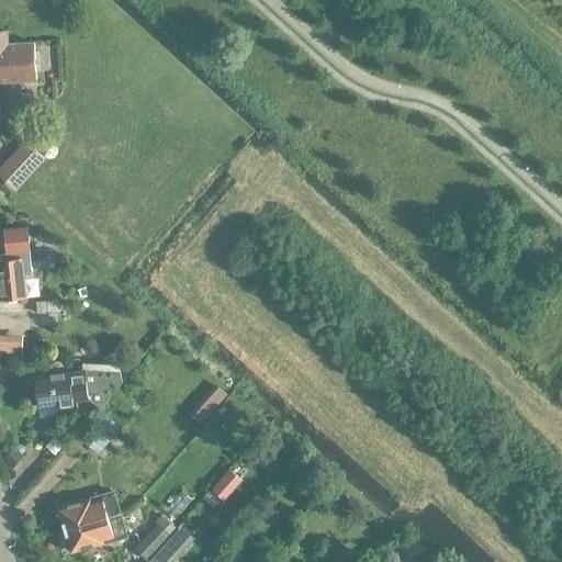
[(0,80),(37,79),(35,42),(0,44),(0,80)]
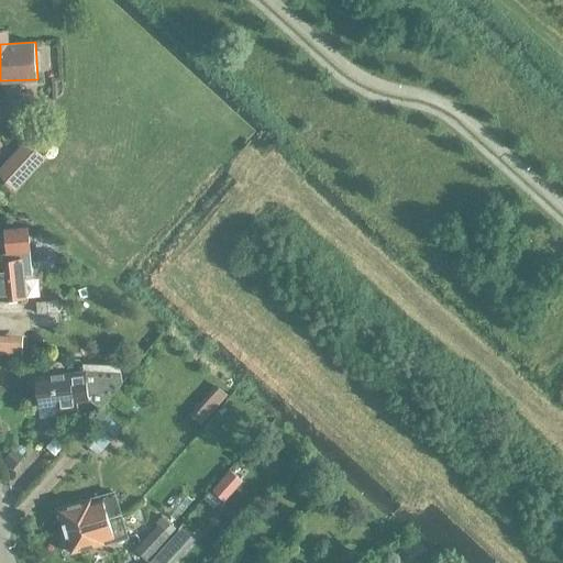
[(0,168),(0,179),(14,192),(41,162),(21,145),(0,168)]
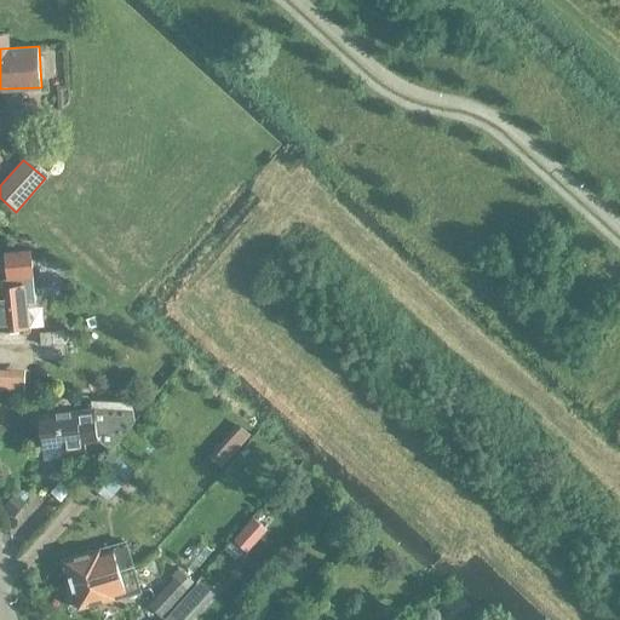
[(33,277),(32,260),(10,263),(11,280),(5,280),(6,287),(0,287),(0,314),(1,329),(29,327),(24,286),(23,286),(22,279),(33,277)]
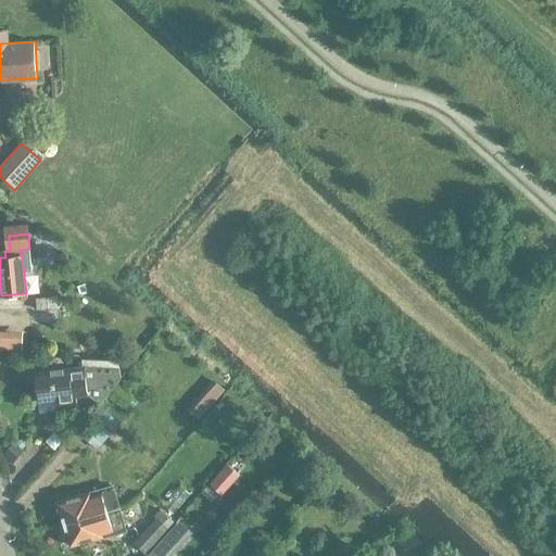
[(59,297),(36,298),(37,310),(60,307),(59,297)]
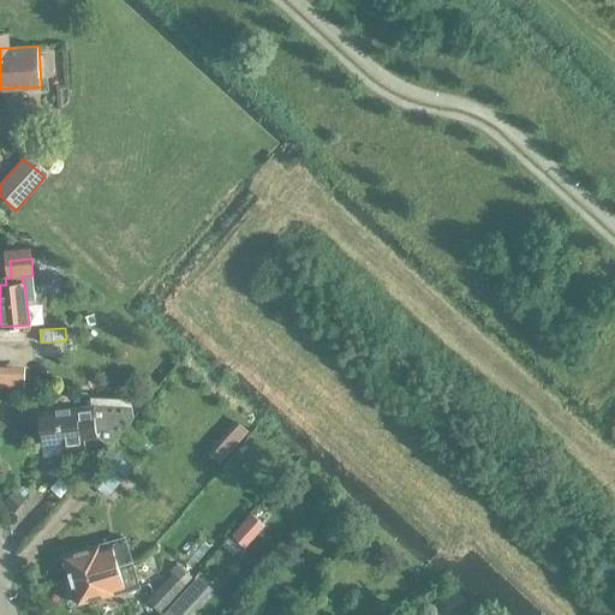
[(9,372),(7,387),(25,387),(25,372),(9,372)]
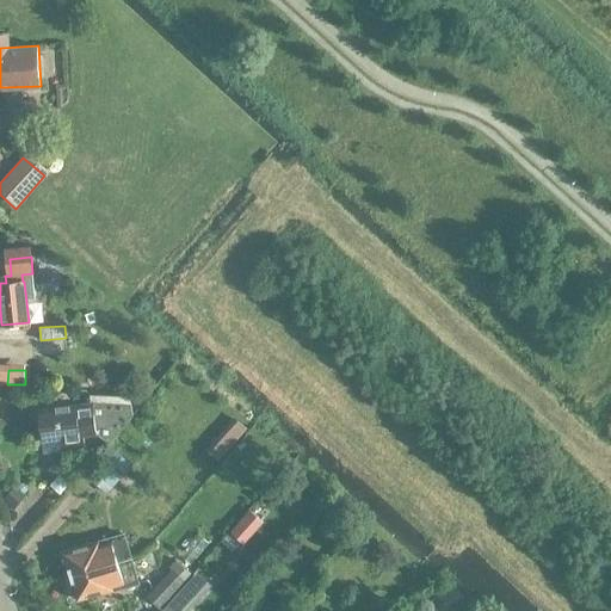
[(76,403),(38,409),(39,413),(35,415),(36,426),(41,427),(44,454),(63,451),(62,446),(81,444),(80,433),(97,432),(109,443),(134,413),(130,395),(90,393),(91,403),(76,405),(76,403)]
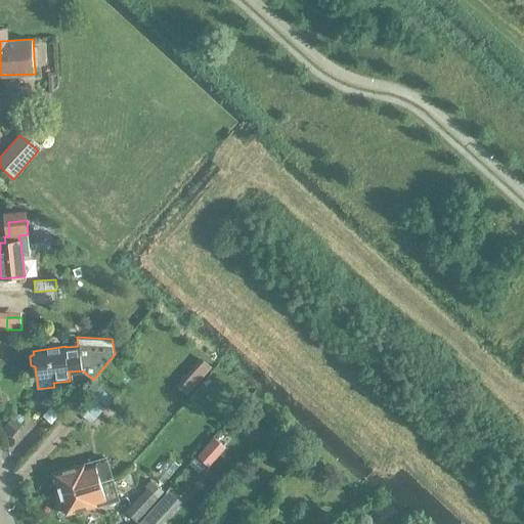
[(202,359),(177,386),(187,395),(211,368),(202,359)]
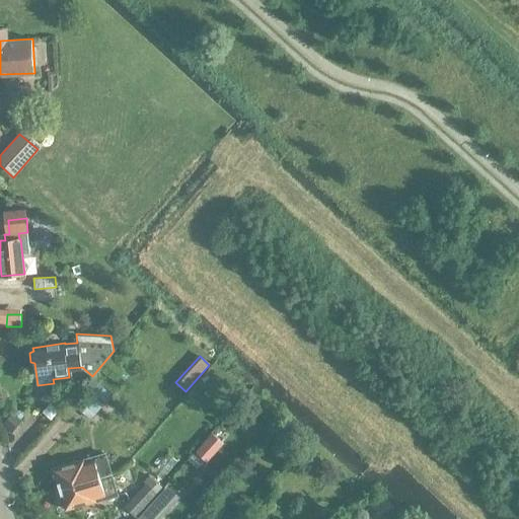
[(94,381),(74,404),(90,419),(110,394),(94,381)]
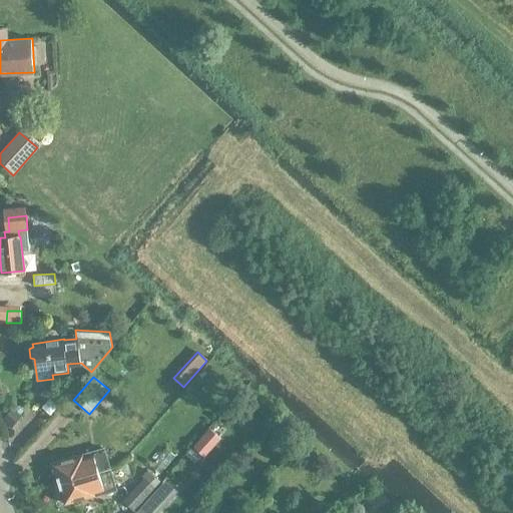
[(11,426),(19,416),(12,409),(3,420),(11,426)]
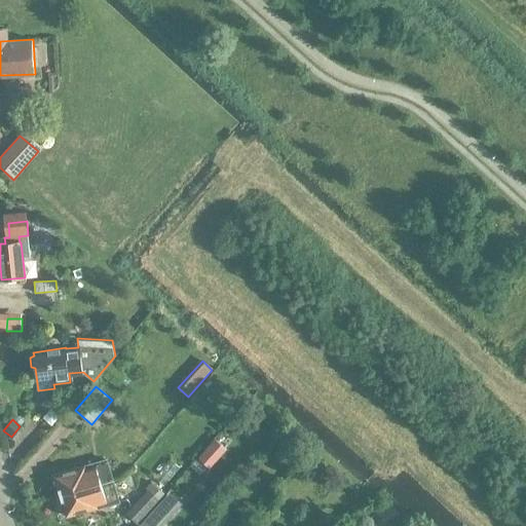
[(210,466),(228,447),(217,436),(198,455),(210,466)]
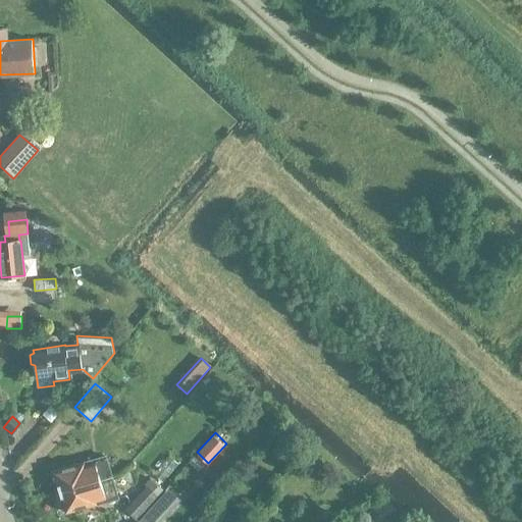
[(53,471),(60,492),(112,476),(105,456),(53,471)]
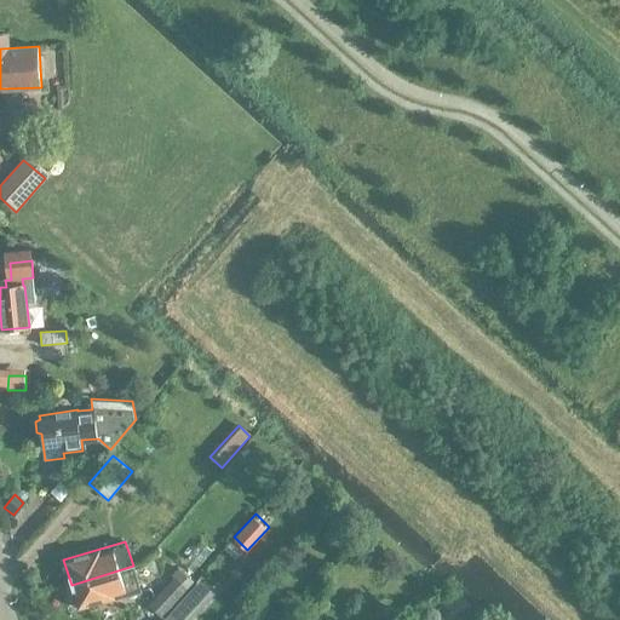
[(214,555),(204,545),(183,566),(194,577),(214,555)]
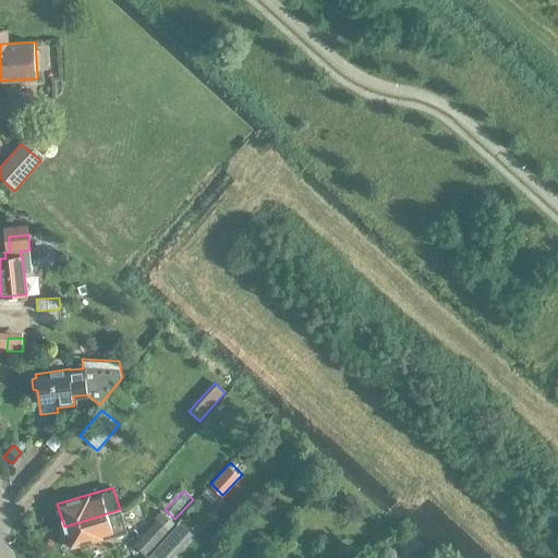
[(120,509),(64,526),(71,548),(126,532),(120,509)]
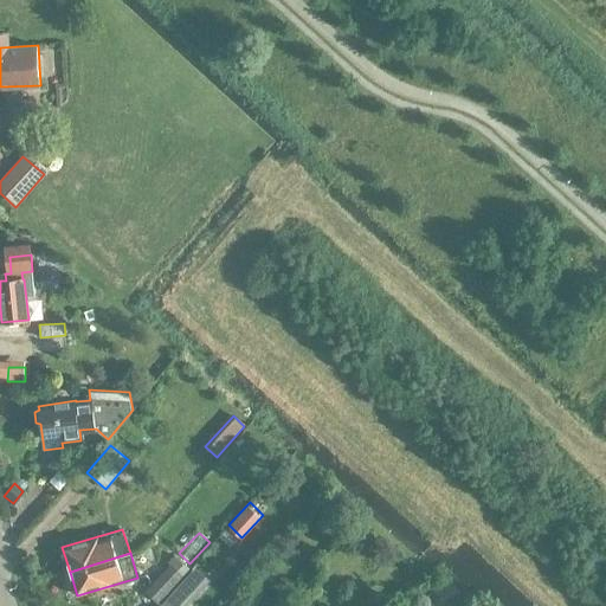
[(158,604),(185,575),(189,571),(175,558),(169,565),(172,567),(147,594),(158,604)]
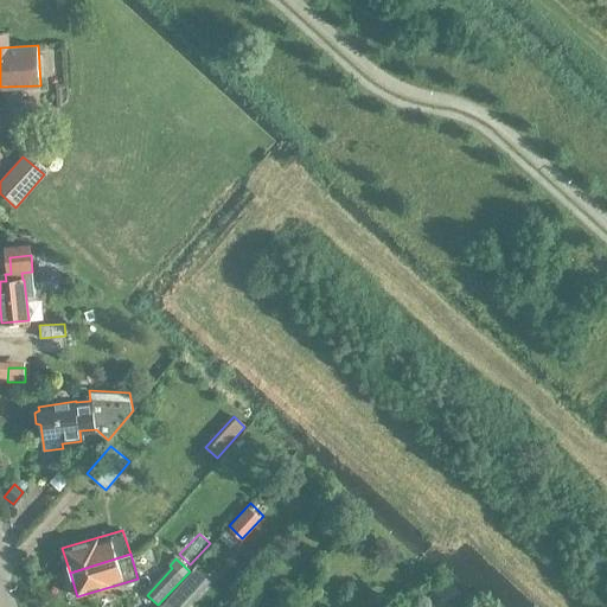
[(190,580),(176,594),(189,606),(203,592),(190,580)]
